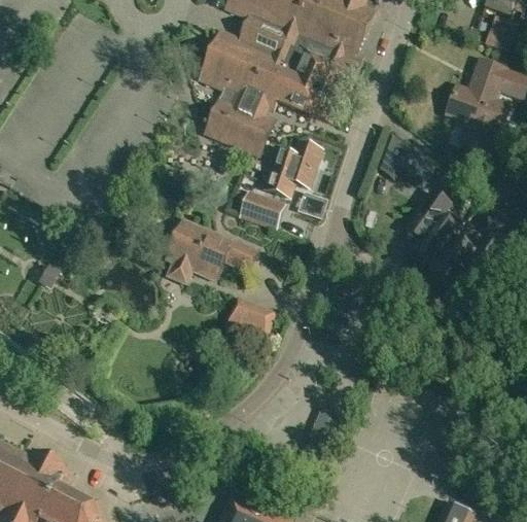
[(363,54),(355,50),(376,0),(233,0),(230,7),(249,15),(257,19),(256,23),(251,22),(245,36),(249,38),(248,42),(240,39),(223,32),(204,78),(226,88),(208,133),(258,153),(273,118),(266,115),(270,106),(274,108),(277,99),(323,118),(337,84),(349,90),(363,54)]
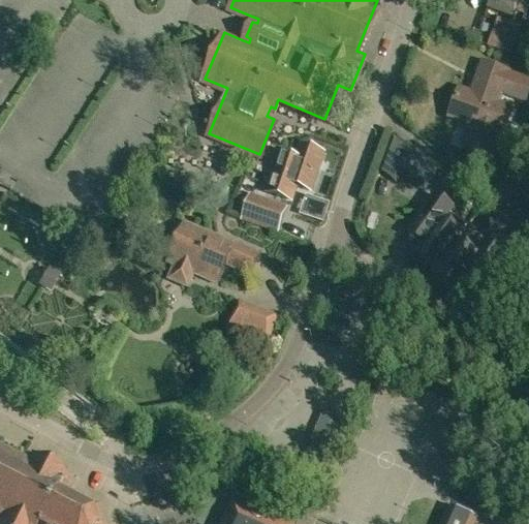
[(490,0),(488,5),(514,13),(518,0),(490,0)]
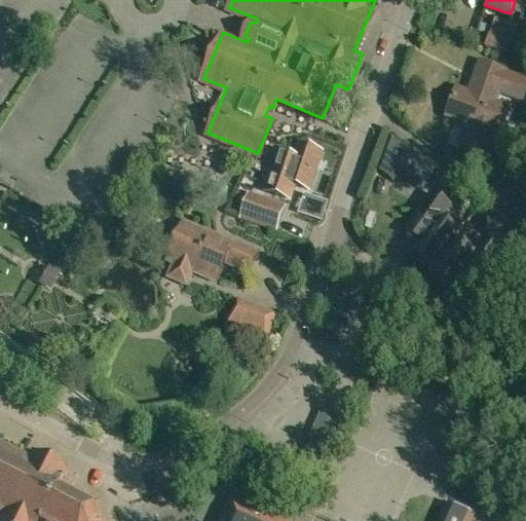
[(484,43),(508,51),(518,23),(494,14),(484,43)]
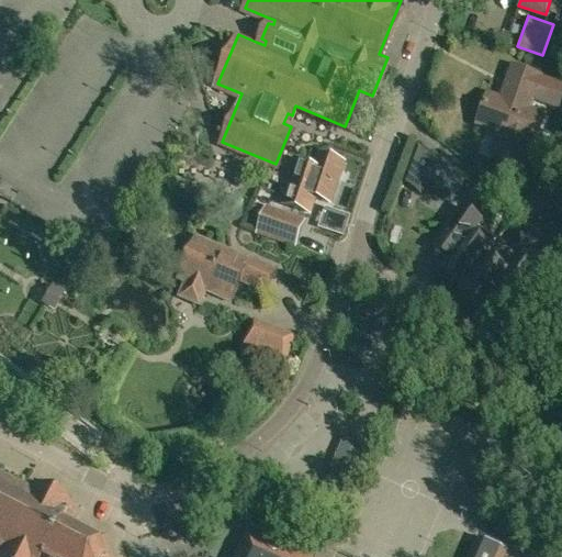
[(489,91),(478,120),(509,131),(502,155),(520,162),(529,136),(523,134),(532,107),(528,106),(532,95),(558,103),(561,89),(561,81),(539,74),(540,74),(513,64),(502,96),(489,91)]
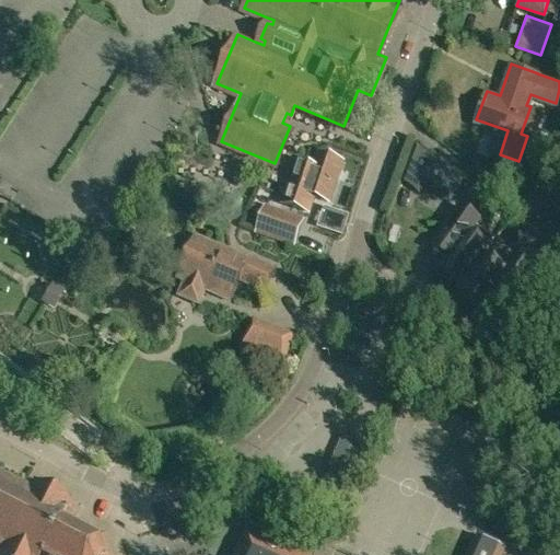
[(459,175),(413,140),(400,177),(415,188),(422,178),(444,196),(459,175)]
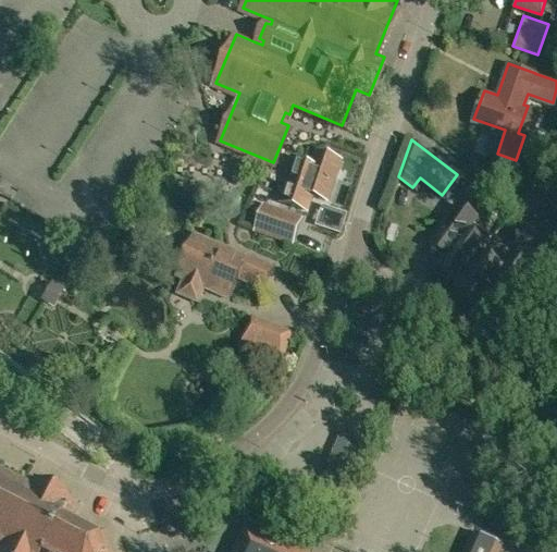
[(295,159),(282,197),(307,206),(312,189),(326,195),(338,159),(317,151),(311,164),(295,159)]
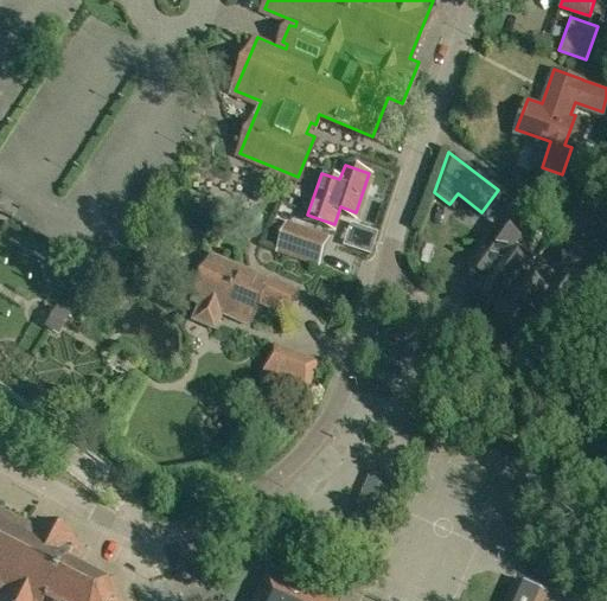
[(500,211),(512,219),(521,205),(510,198),(500,211)]
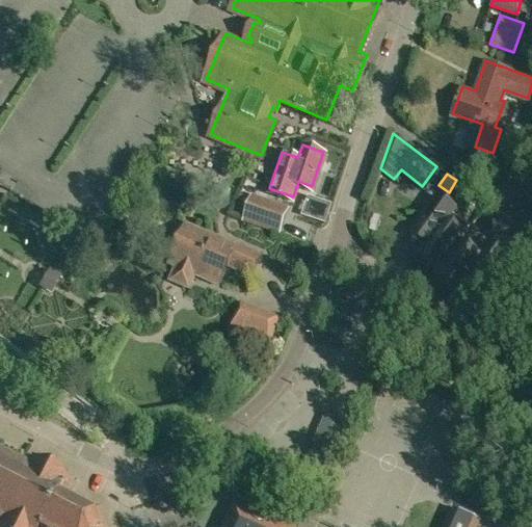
[(459,239),(460,240),(464,233),(447,220),(456,206),(435,192),(408,230),(422,239),(416,248),(440,265),(441,266),(459,239)]
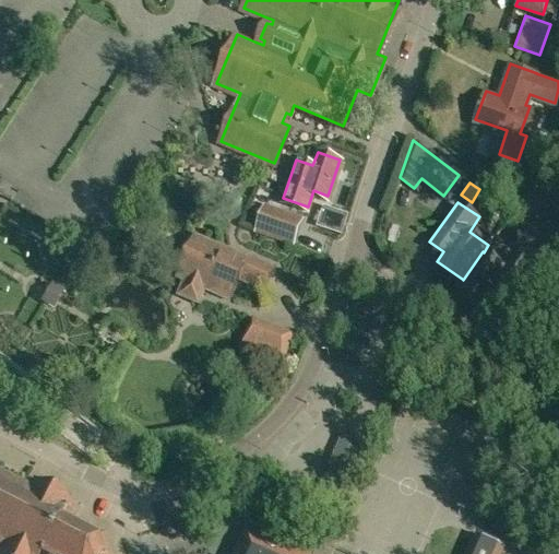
[(292,240),(300,215),(265,203),(257,228),(292,240)]
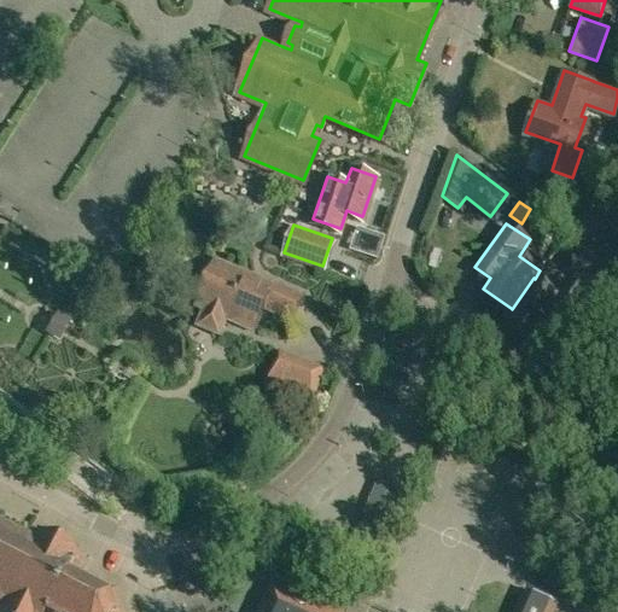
[(252,326),(262,304),(262,303),(292,315),(302,291),(274,279),(273,280),(219,256),(198,303),(252,326)]
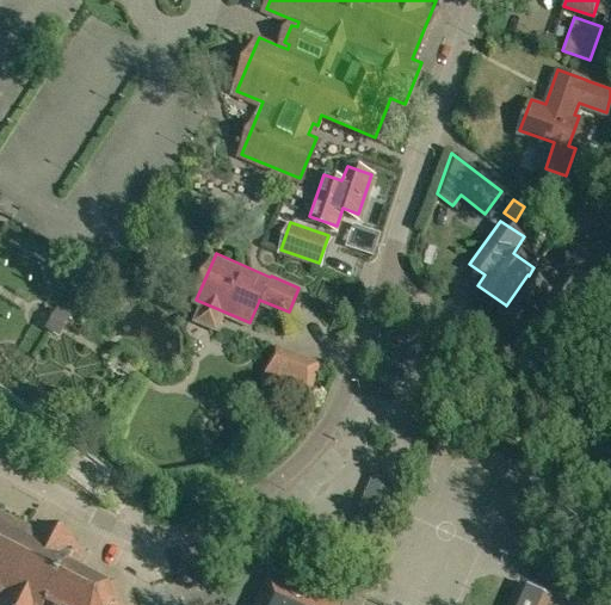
[(506,306),(505,304),(500,313),(529,333),(548,307),(565,319),(584,291),(560,275),(549,290),(529,276),(528,275),(506,306)]
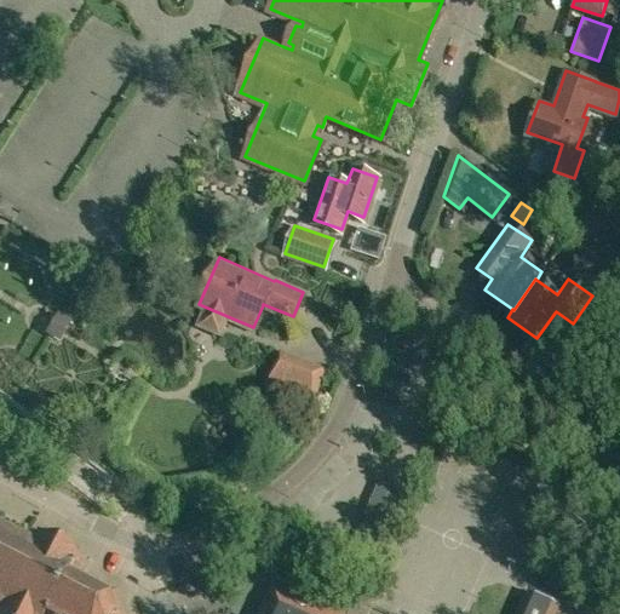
[(321,373),(276,354),(265,382),(310,400),(321,373)]
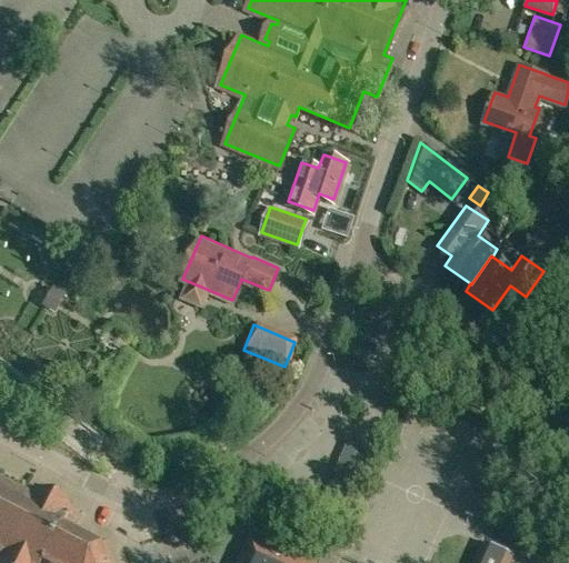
[(349,440),(341,456),(360,464),(367,448),(349,440)]
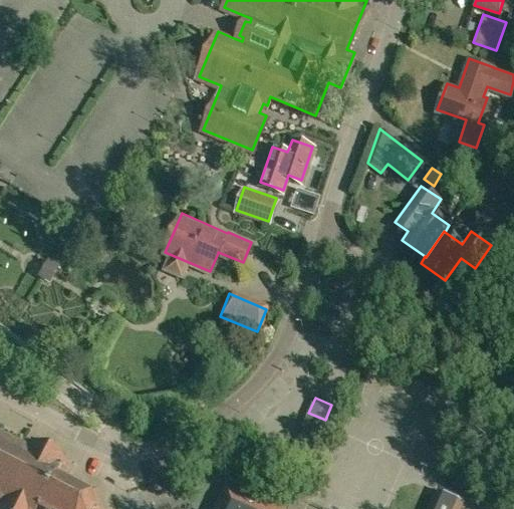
[(98,508),(93,493),(97,490),(95,488),(92,491),(78,484),(80,480),(78,479),(76,483),(66,477),(68,474),(67,473),(70,467),(61,462),(65,455),(62,454),(60,457),(21,437),(19,441),(11,437),(11,436),(8,435),(6,439),(0,436),(0,508),(98,508)]
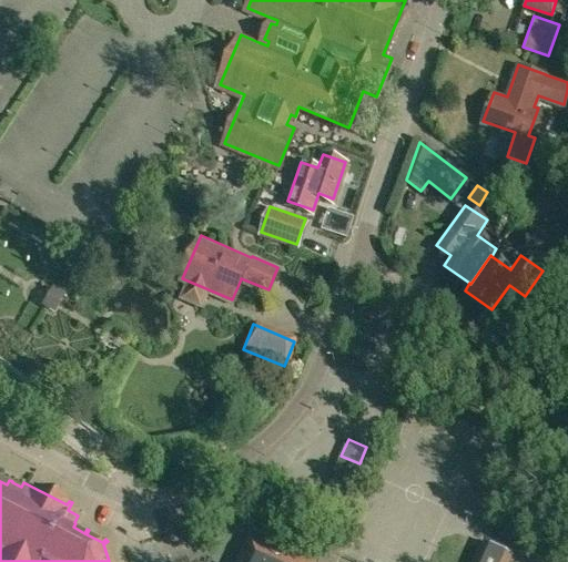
[(311,561),(252,535),(245,549),(236,552),(236,555),(233,561),(311,561)]
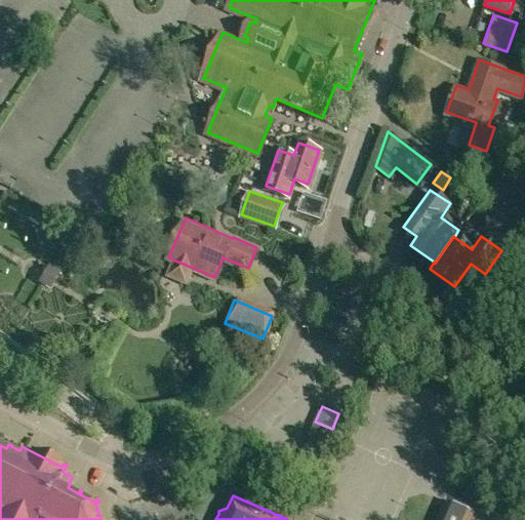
[(496,519),(447,497),(437,519),(496,519)]
